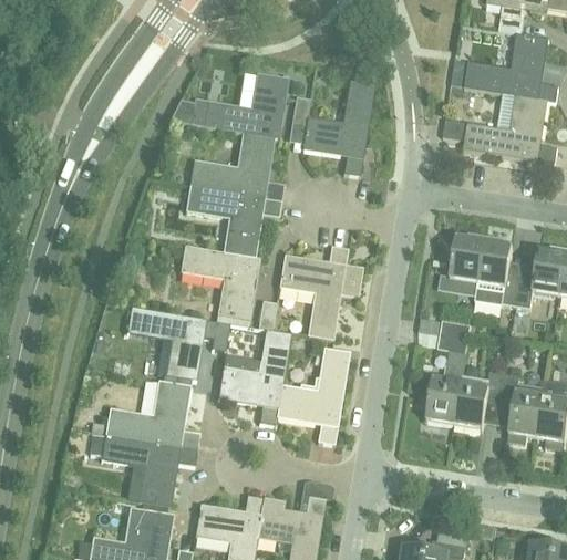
[(548,10),(549,0),(486,0),(486,2),(505,6),(503,18),(501,18),(498,31),(517,34),(526,35),(528,22),(523,21),(525,8),(547,12),(547,9),(548,10)]
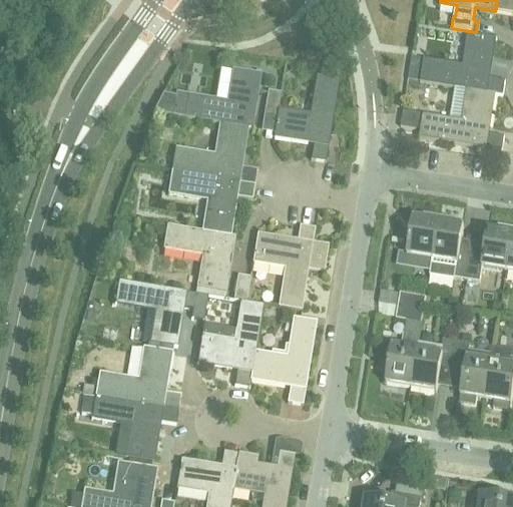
[(497,0),(496,9),(512,11),(512,0),(497,0)]
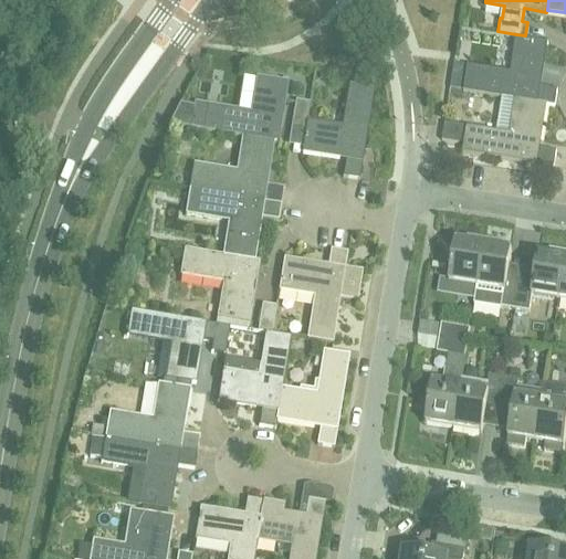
[(525,35),(516,34),(511,69),(468,62),(465,75),(452,73),(450,87),(514,97),(514,95),(546,101),(546,103),(553,104),(556,86),(541,84),(547,40),(525,35)]
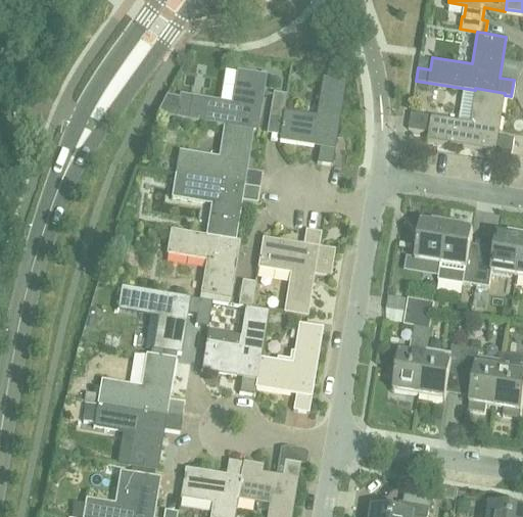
[(224,123),(254,127),(257,127),(266,72),(255,71),(255,64),(240,61),(239,67),(236,67),(231,98),(180,90),(179,95),(176,114),(224,122),(224,123)]
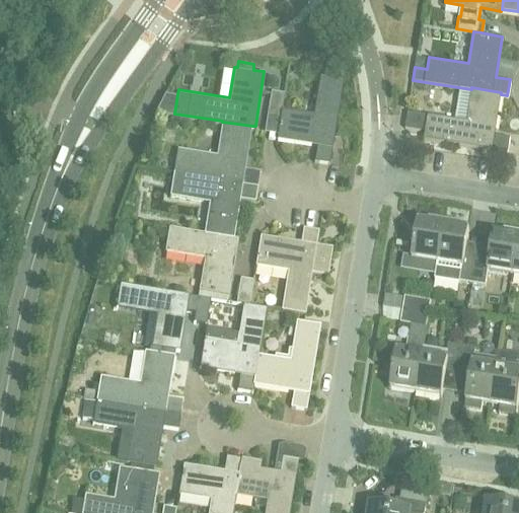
[(282,105),(281,115),(277,136),(317,143),(314,157),(331,160),(345,76),(319,72),(313,111),(282,105)]
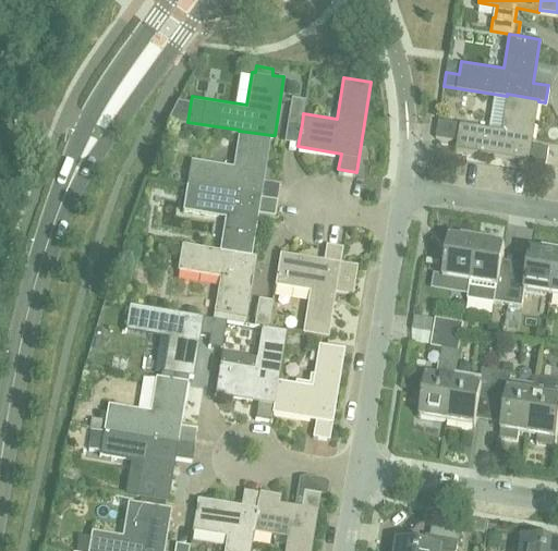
[(302,123),(303,113),(305,97),(291,94),(287,121),(302,123)]
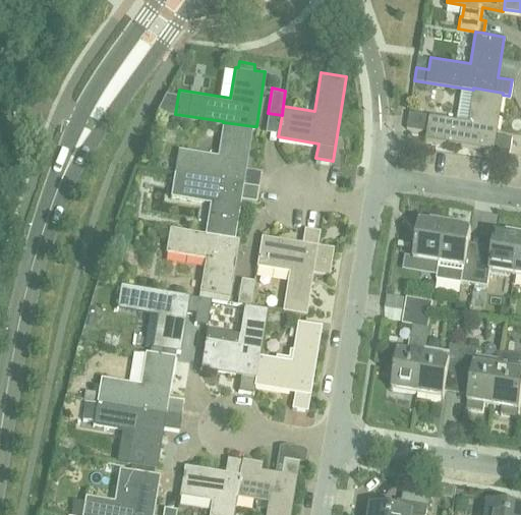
[(473,88),(473,90),(468,119),(409,110),(407,126),(426,129),(425,137),(510,152),(513,136),(496,133),(503,95),(503,93),(473,88)]
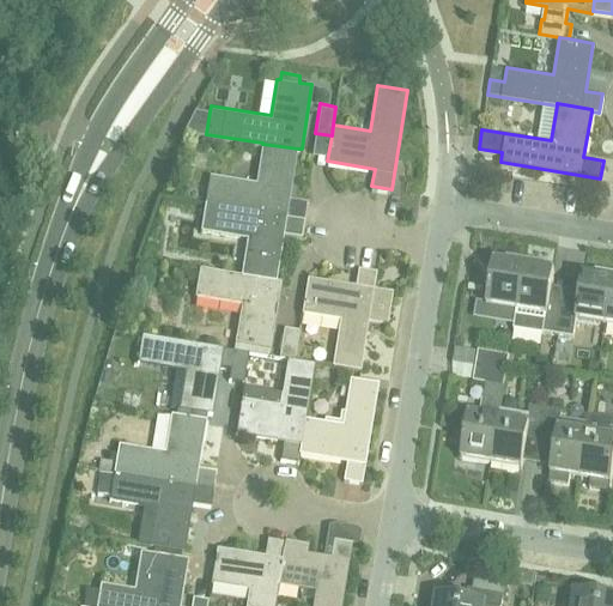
[(194,109),(183,131),(206,134),(210,111),(194,109)]
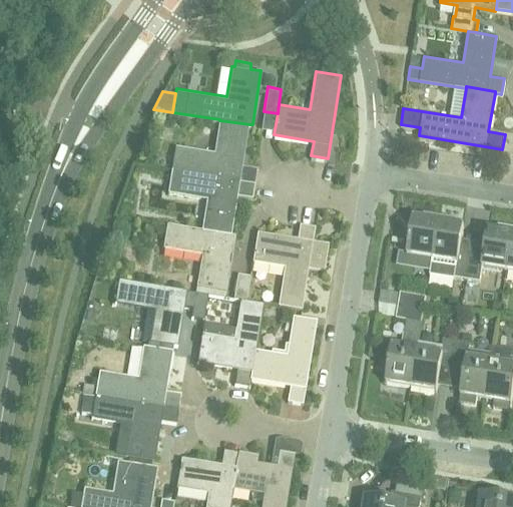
[(173,152),(171,164),(171,167),(255,180),(258,166),(242,164),(249,124),(219,120),(214,151),(175,144),(173,152)]
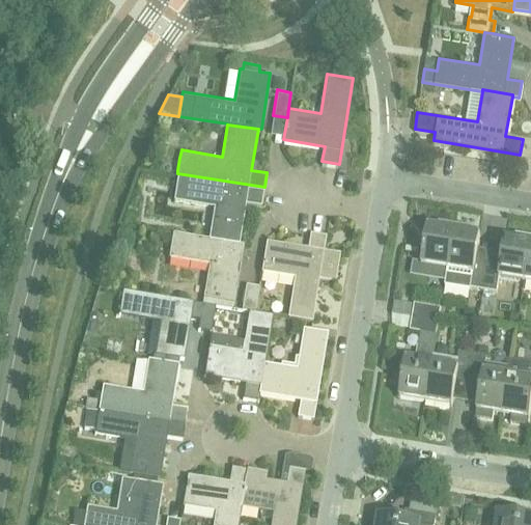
[(264,187),(177,173),(173,197),(214,204),(208,236),(240,240),(246,200),(262,203),(264,187)]
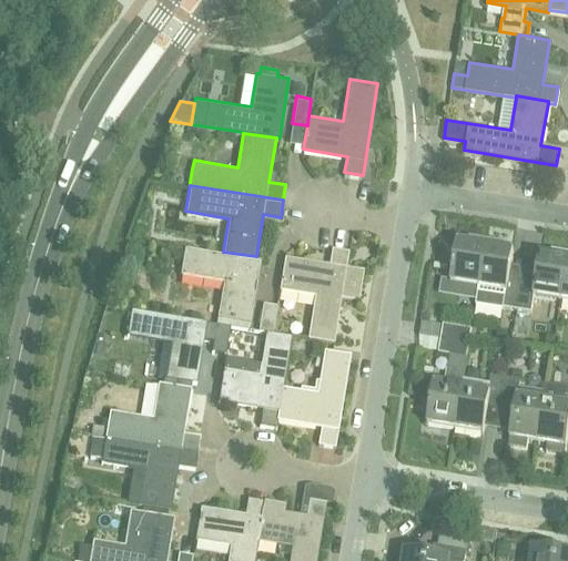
[(479,283),(486,242),(457,237),(450,278),(479,283)]
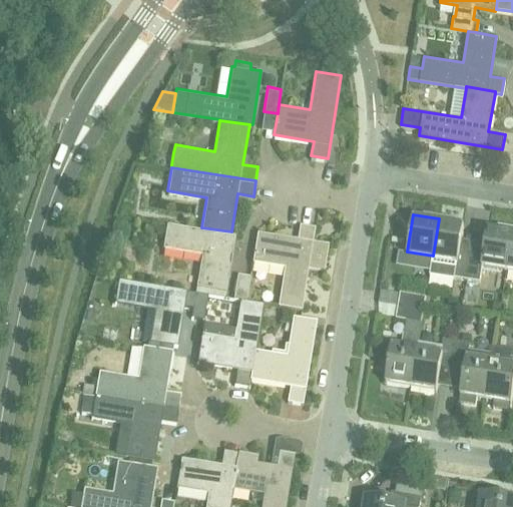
[(439,218),(433,256),(430,272),(455,276),(455,274),(467,276),(471,250),(459,248),(464,222),(439,218)]
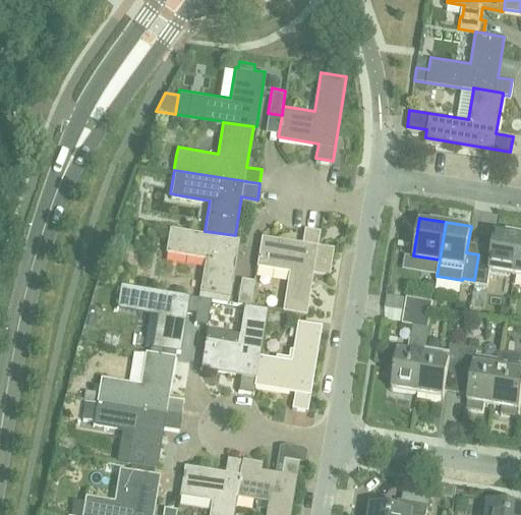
[(235,235),(205,231),(170,225),(166,249),(205,255),(199,287),(229,292),(239,236),(235,235)]
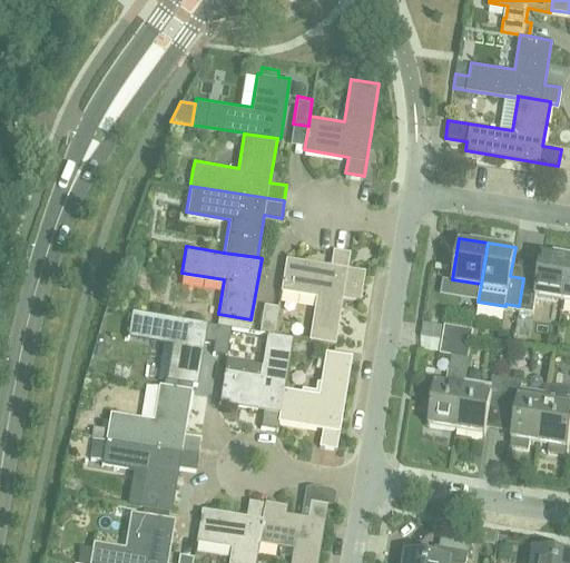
[(308,337),(335,342),(343,296),(361,299),(365,268),(347,265),(351,248),(333,246),(331,263),(286,256),(282,288),(316,294),(308,337)]
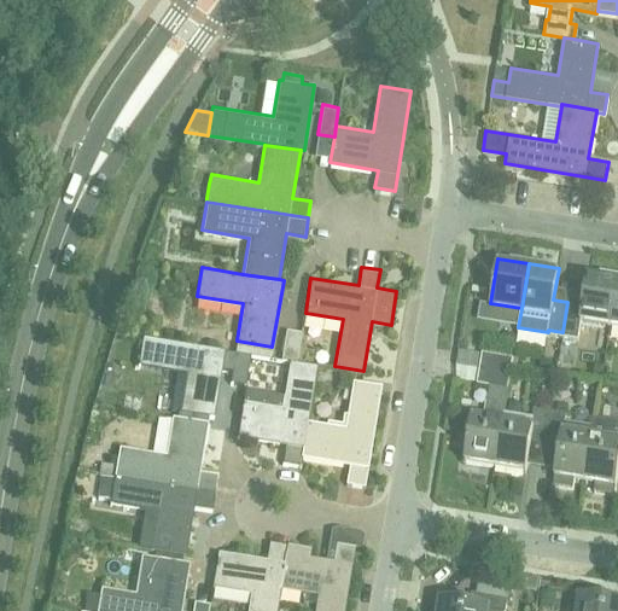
[(583,304),(567,302),(563,332),(579,335),(582,318),(611,323),(617,279),(617,277),(588,273),(583,304)]
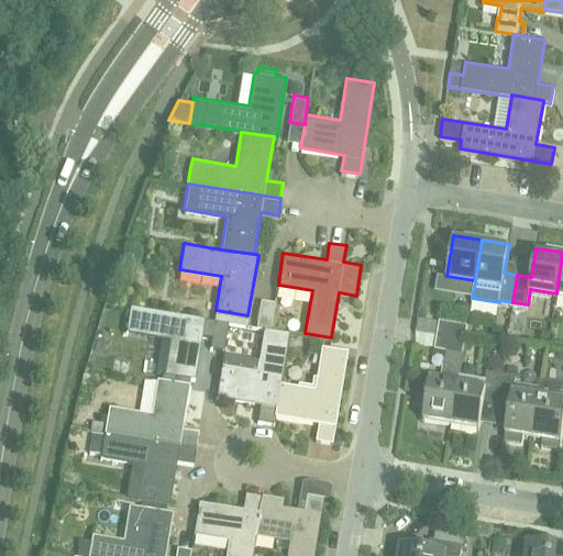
[(264,326),(271,327),(275,299),(261,297),(256,325),(264,326)]
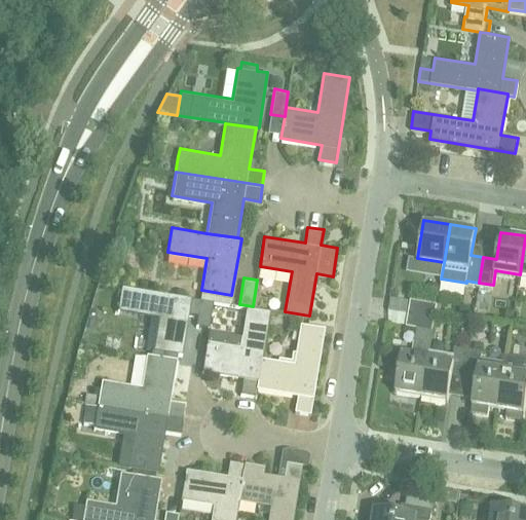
[(200,297),(191,295),(121,284),(117,308),(157,314),(152,347),(182,353),(189,311),(197,312),(196,323),(210,325),(214,299),(200,297)]
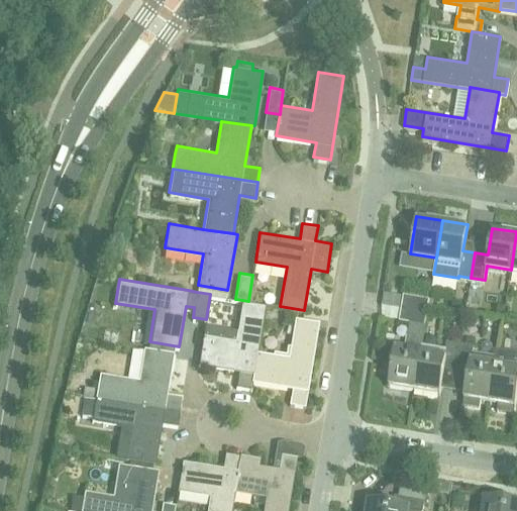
[(403,292),(401,304),(427,309),(429,296),(403,292)]
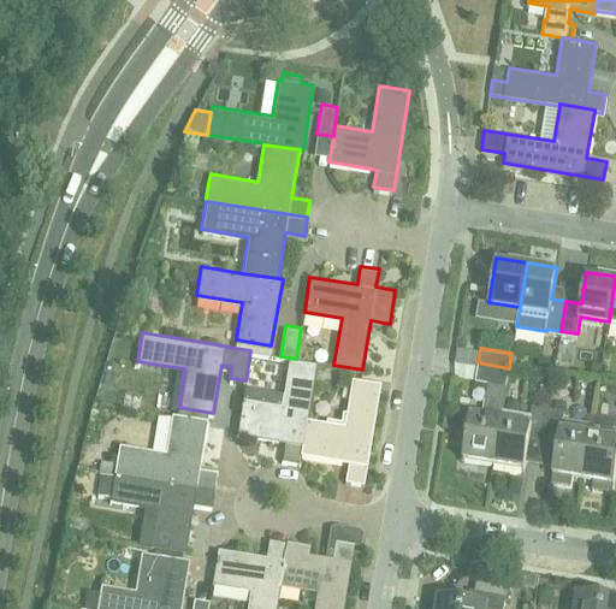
[(282,459),(295,461),(300,461),(301,453),(307,418),(317,361),(296,359),(289,358),(280,402),(242,396),(237,431),(284,439),(282,459)]
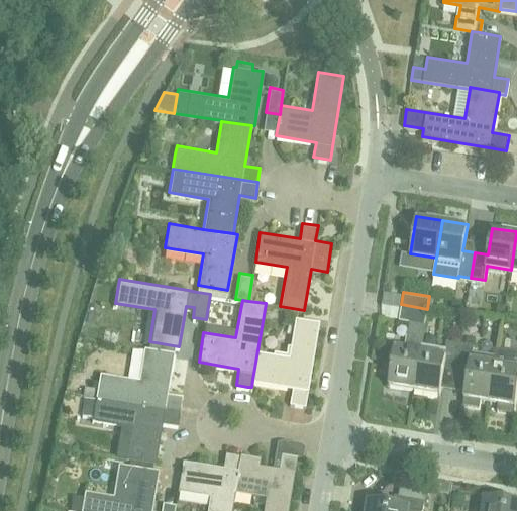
[(414,387),(422,342),(427,309),(401,304),(399,317),(409,319),(404,346),(394,345),(388,383),(414,387)]
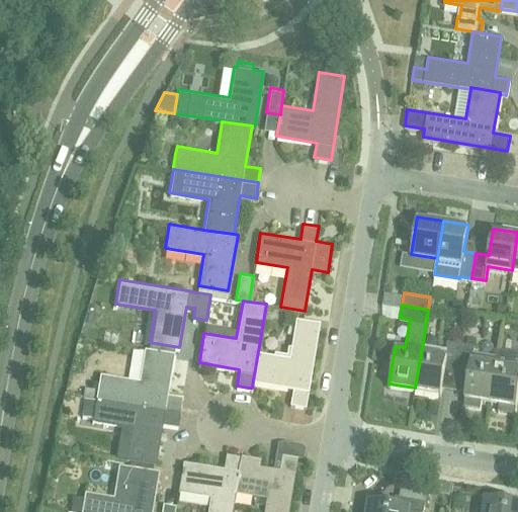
[(273,354),(258,351),(253,380),(292,388),(290,403),(307,405),(320,321),(295,318),(291,345),(287,344),(286,352),(274,350),(273,354)]
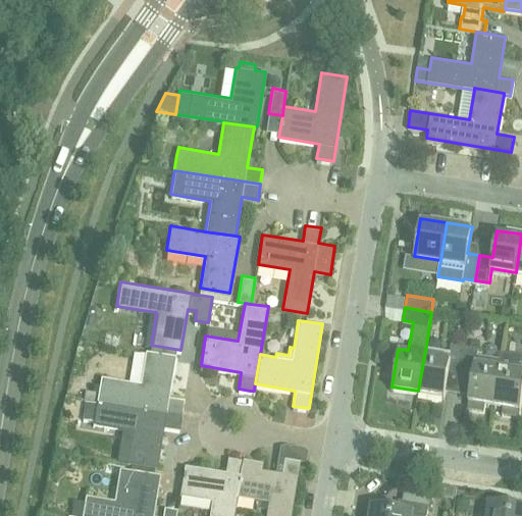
[(465,344),(461,371),(472,373),(468,399),(494,403),(501,365),(476,362),(480,337),(473,336),(472,345),(465,344)]
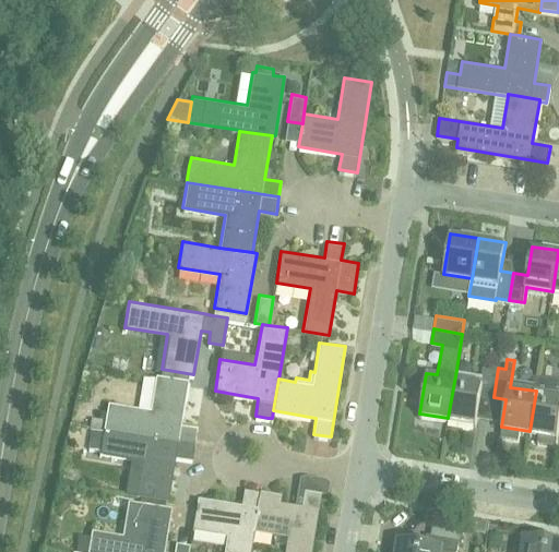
[(482,374),(456,370),(448,418),(476,422),(480,395),(494,397),(498,368),(497,368),(498,362),(484,360),(484,366),(482,374)]
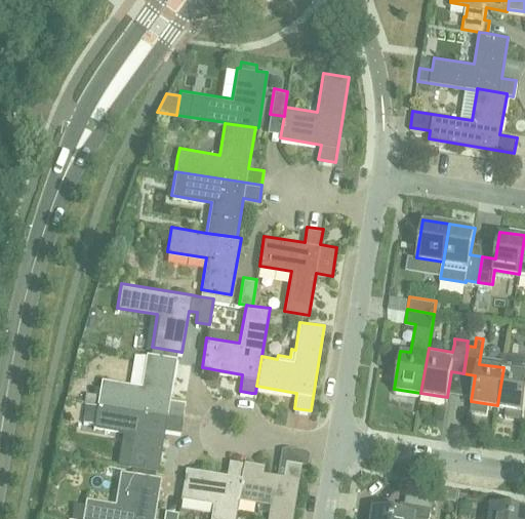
[(97,401),(183,415),(186,400),(169,397),(176,356),(147,351),(142,383),(102,376),(99,393),(86,390),(84,398),(97,401)]
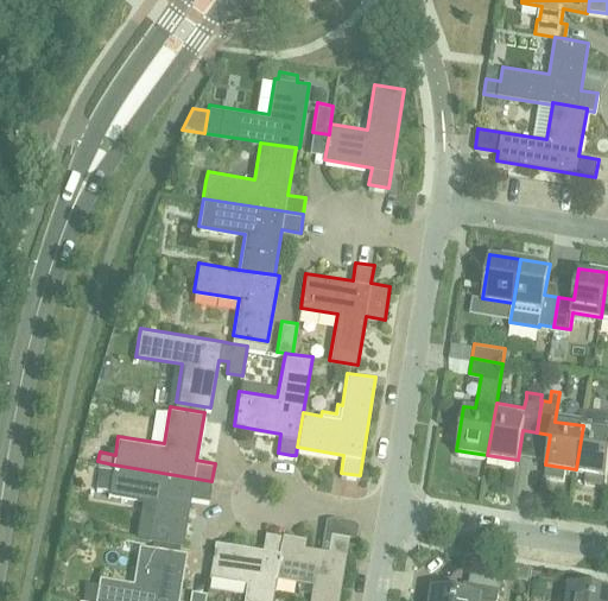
[(583,425),(576,469),(587,470),(586,479),(603,481),(605,481),(607,462),(607,413),(605,413),(599,416),(586,413),(583,425)]
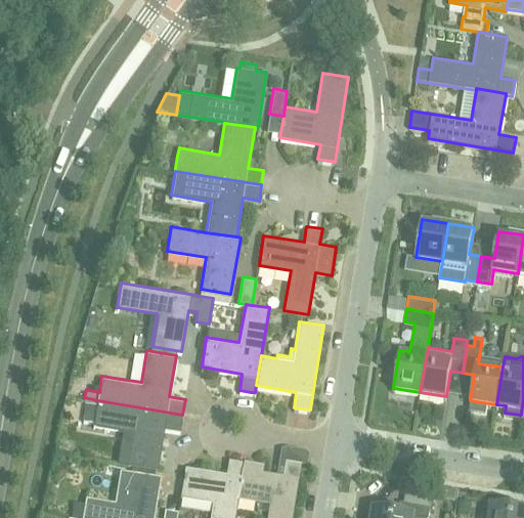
[(182,415),(97,400),(97,402),(87,400),(84,418),(94,420),(94,424),(95,422),(135,428),(130,462),(128,461),(127,463),(158,467),(165,427),(180,429),(182,415)]
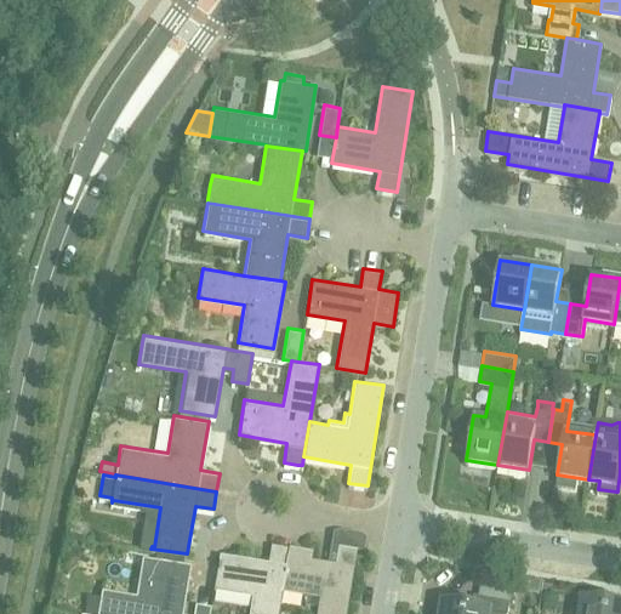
[(281,587),(288,553),(289,544),(271,540),(268,560),(220,551),(214,587),(251,593),(248,613),(277,613),(281,587)]
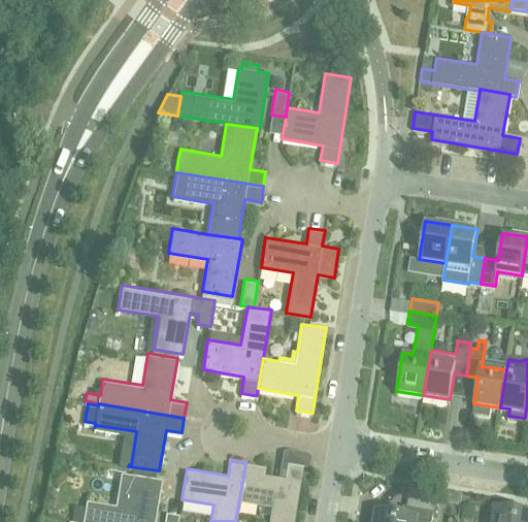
[(244,470),(239,499),(256,501),(258,511),(271,513),(269,521),(293,521),(302,464),(287,462),(284,477),(244,470)]
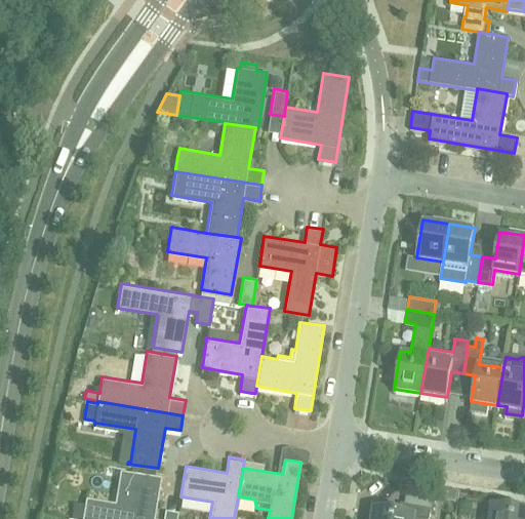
[(85,495),(82,518),(81,518),(176,518),(178,510),(169,508),(168,518),(155,515),(161,476),(130,471),(125,503),(85,495)]
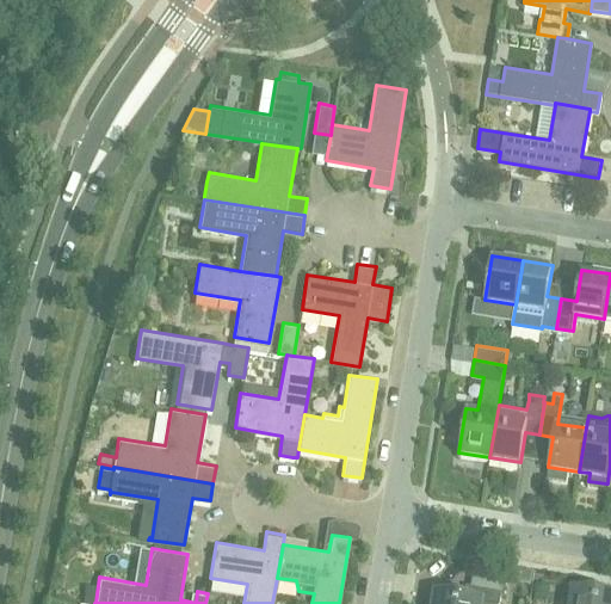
[(436,591),(433,603),(499,603),(503,587),(467,581),(464,596),(436,591)]
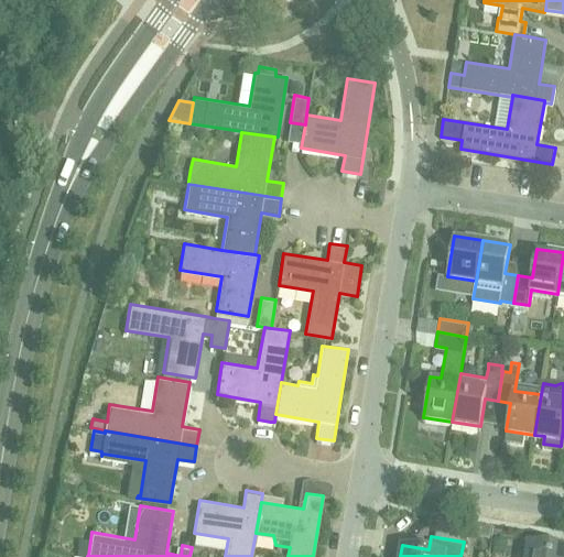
[(563,556),(563,546),(530,542),(527,556),(563,556)]
